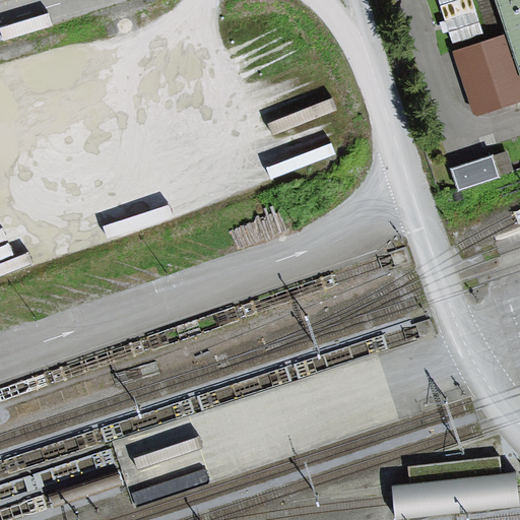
[(519,0),(496,0),(519,71),(519,0)]
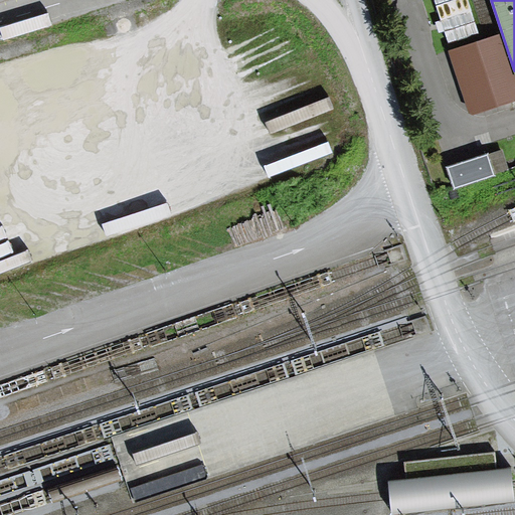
[(514,86),(499,36),(450,52),(468,111),(474,115),(514,101),(514,86)]
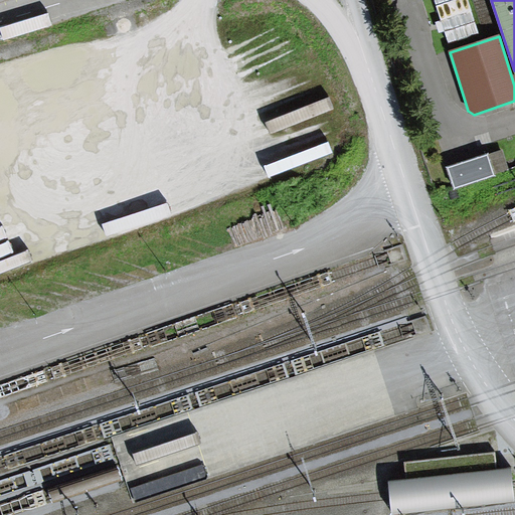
[(502,150),(448,168),(455,187),(508,170),(502,150)]
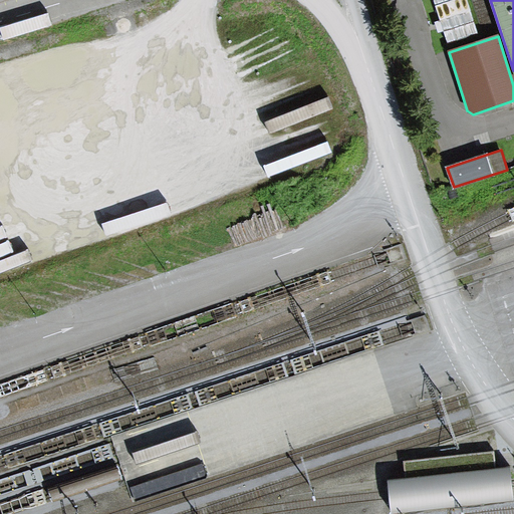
[(120,471),(130,498),(390,414),(369,351),(109,436),(120,471)]
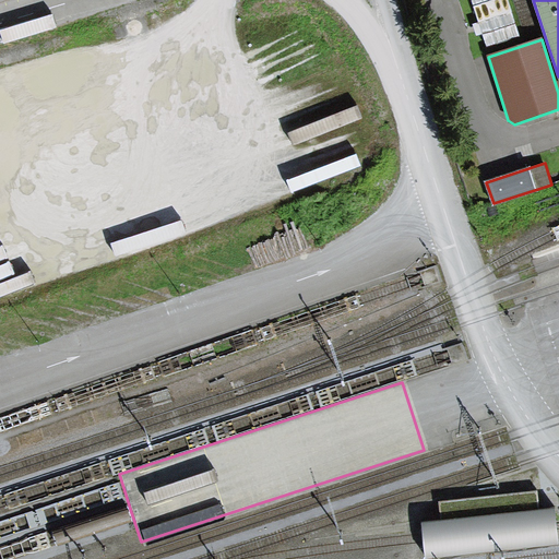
[(424,537),(425,558),(558,545),(555,508),(421,522),(424,537)]
